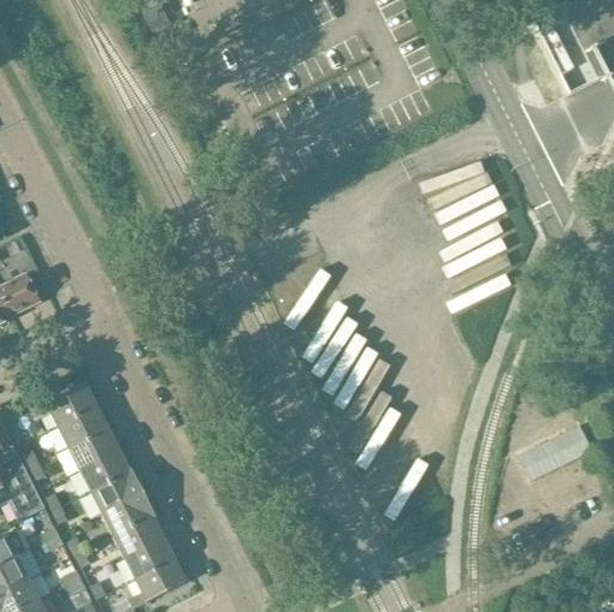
[(160,4),(145,11),(142,12),(154,35),(171,25),(160,4)]
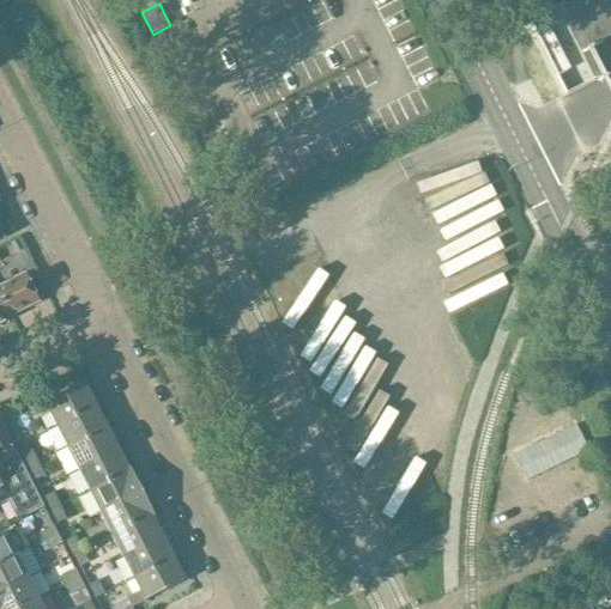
[(548,22),(536,28),(558,73),(570,67),(548,22)]
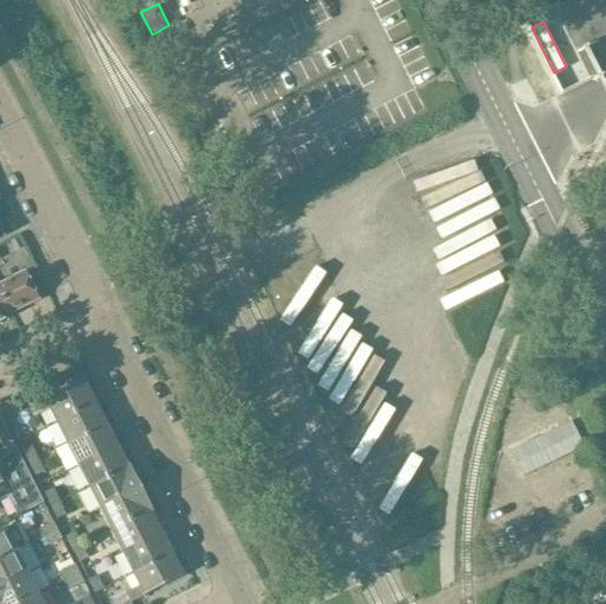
[(26,268),(0,280),(0,288),(12,312),(40,298),(26,268)]
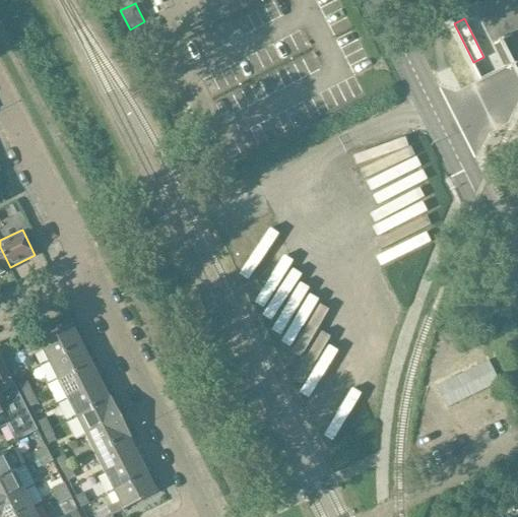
[(0,274),(11,269),(10,267),(0,247),(0,274)]
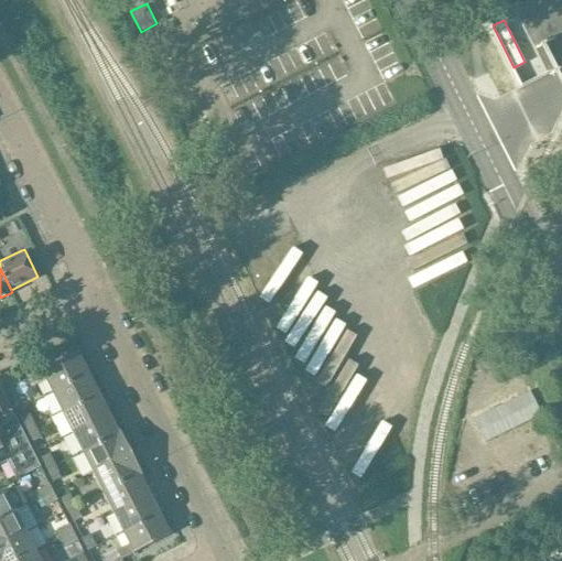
[(34,385),(46,379),(53,390),(88,373),(77,352),(30,376),(34,385)]
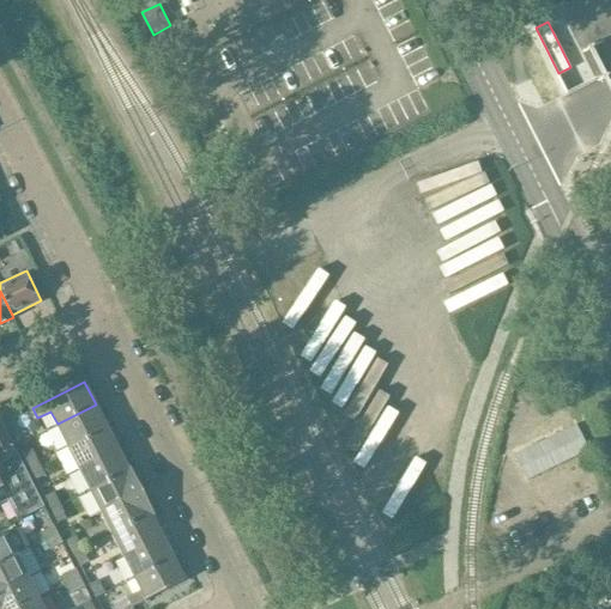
[(96,405),(58,424),(68,445),(107,426),(96,405)]
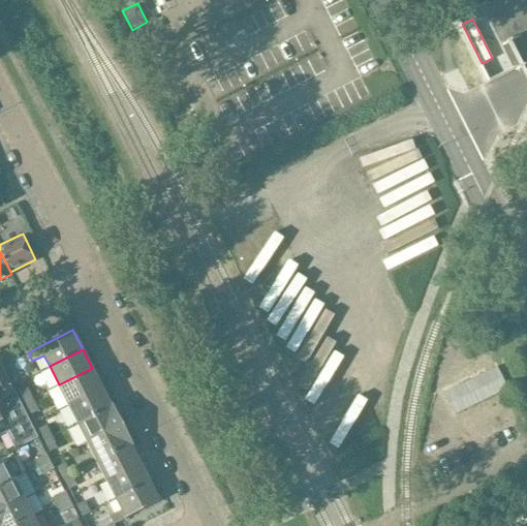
[(0,361),(0,433),(6,430),(16,447),(38,436),(0,361)]
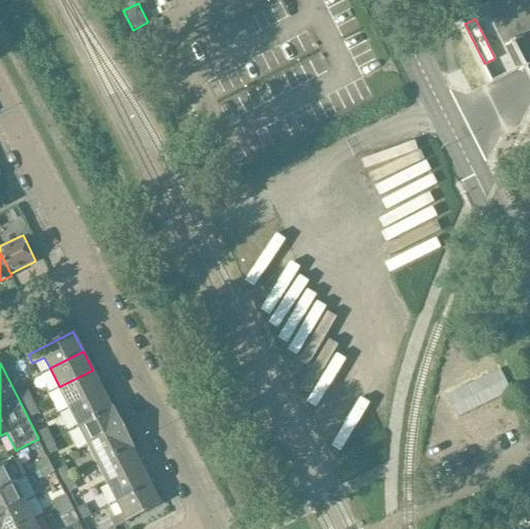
[(93,370),(59,387),(69,405),(102,389),(93,370)]
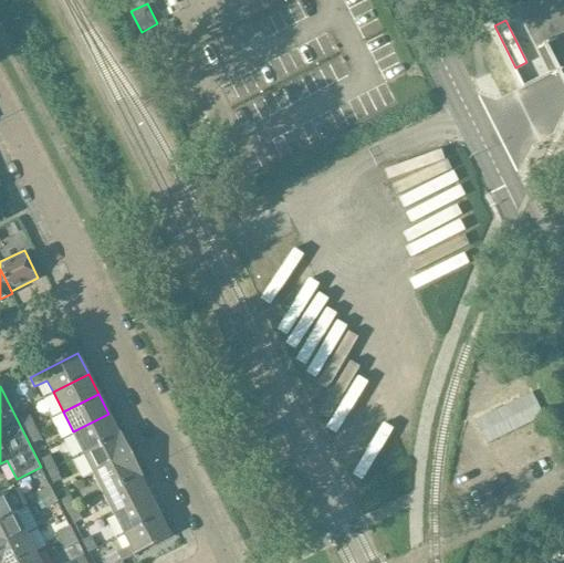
[(522,396),(476,419),(487,442),(544,415),(539,405),(538,404),(528,408),(522,396)]
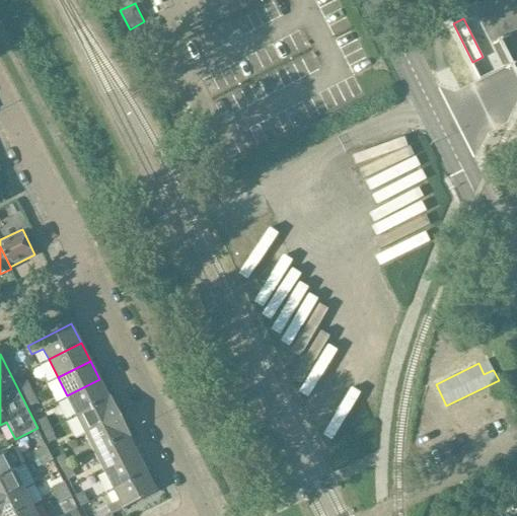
[(27,379),(20,382),(25,393),(32,390),(27,379)]
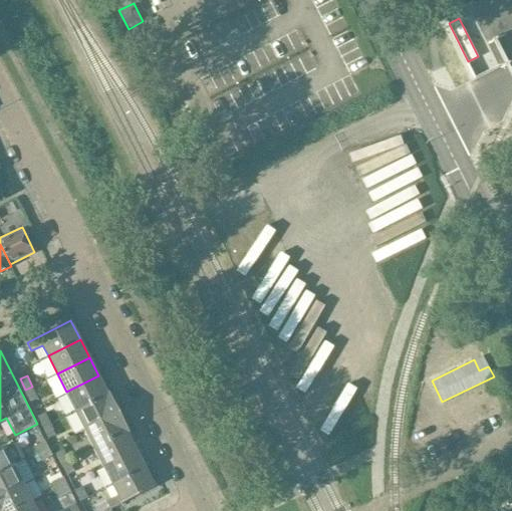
[(98,375),(66,392),(75,411),(108,394),(107,393),(98,375)]
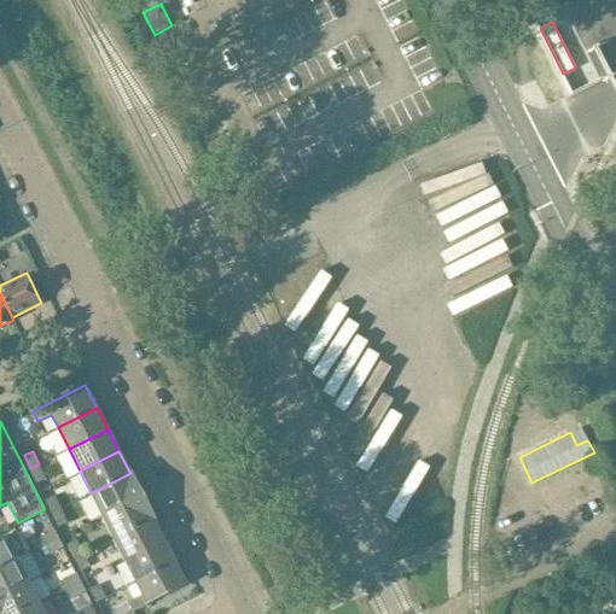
[(39,465),(30,468),(36,481),(46,477),(39,465)]
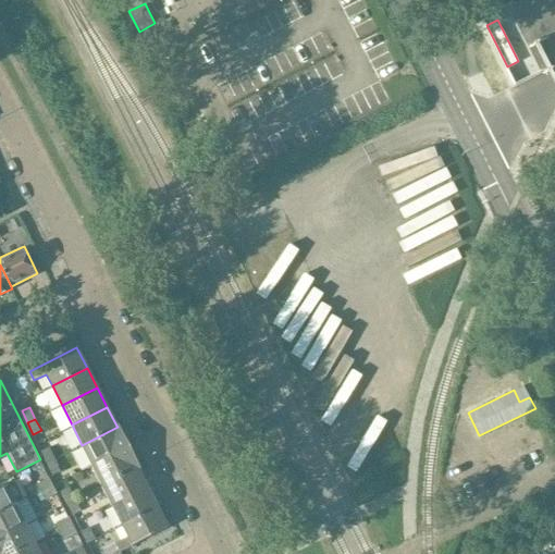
[(118,427),(82,445),(91,465),(130,445),(119,425),(116,426),(118,427)]
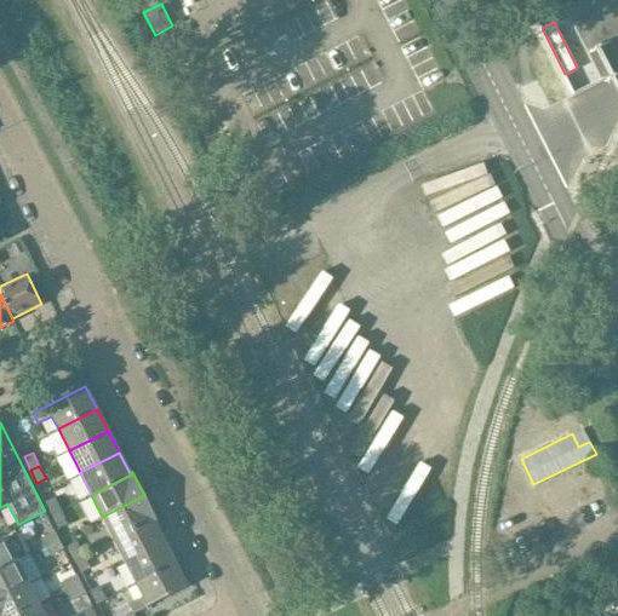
[(144,495),(102,517),(113,539),(153,519),(154,520),(156,519),(144,495)]
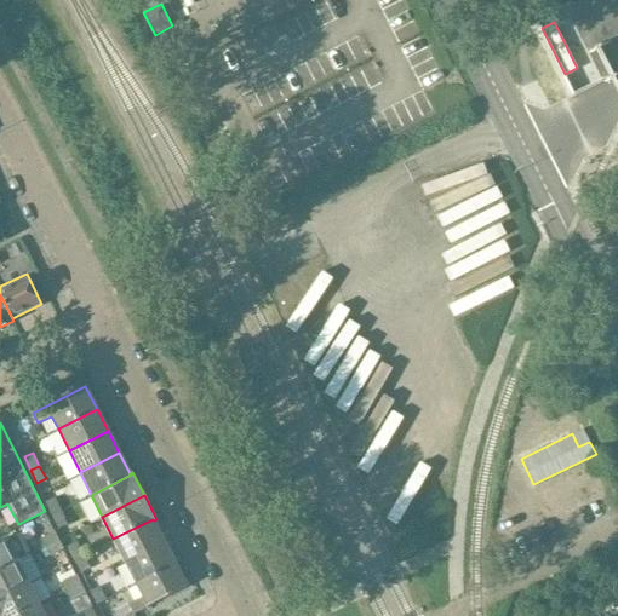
[(55,496),(46,501),(52,514),(62,510),(55,496)]
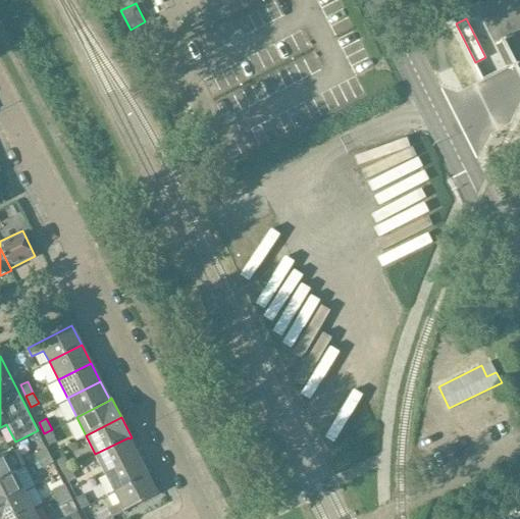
[(57,440),(52,429),(44,433),(50,445),(57,440)]
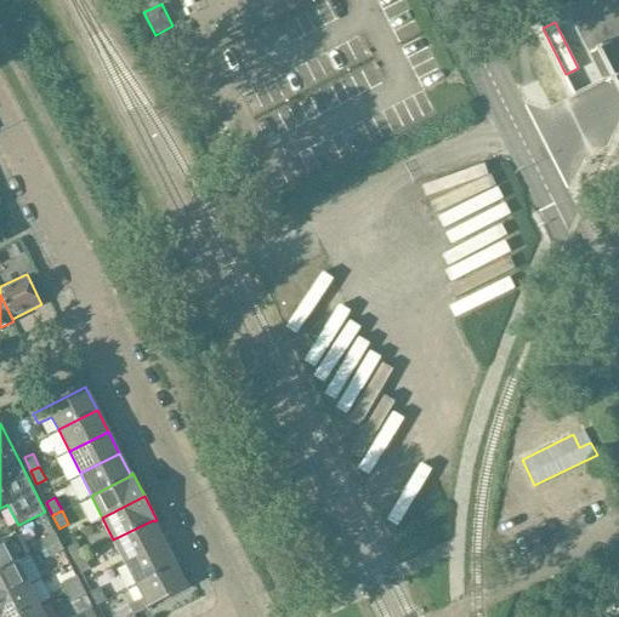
[(153,520),(113,540),(125,561),(164,542),(154,521),(153,520)]
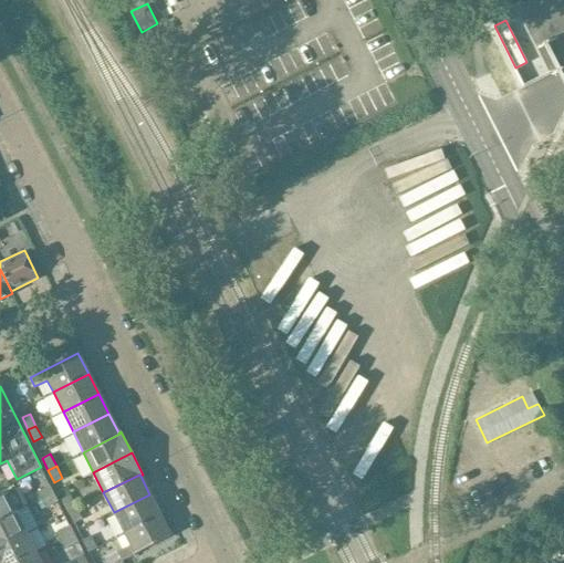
[(38,491),(41,499),(53,492),(50,485),(38,491)]
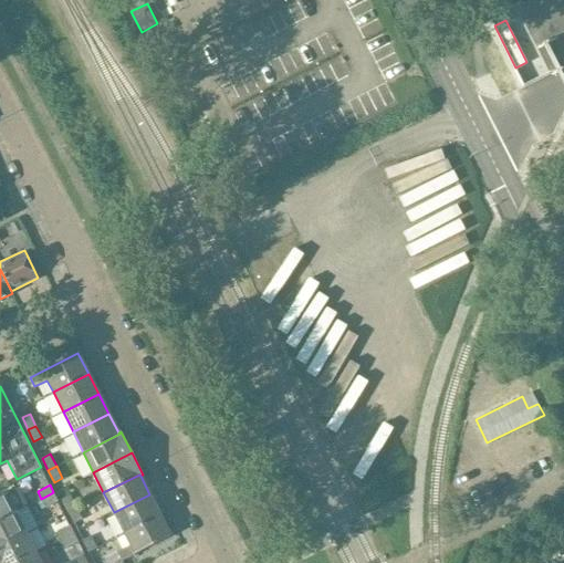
[(14,487),(4,491),(0,493),(0,519),(16,512),(24,507),(14,487)]
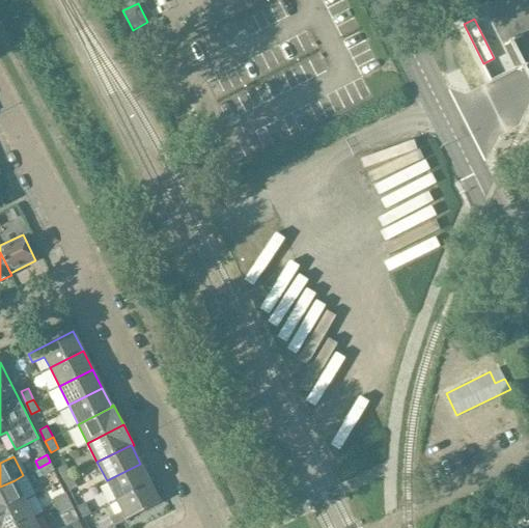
[(50,462),(38,468),(43,474),(54,469),(50,462)]
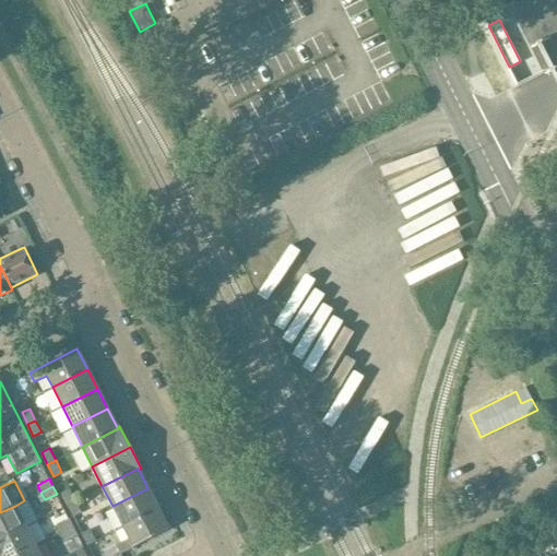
[(70,488),(61,492),(68,504),(75,499),(70,488)]
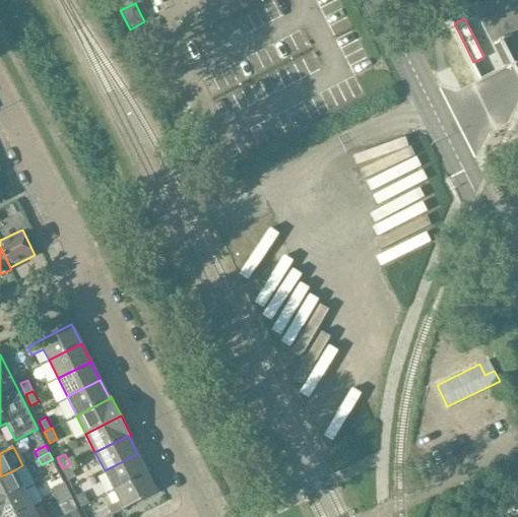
[(137,454),(105,470),(114,490),(147,472),(137,454)]
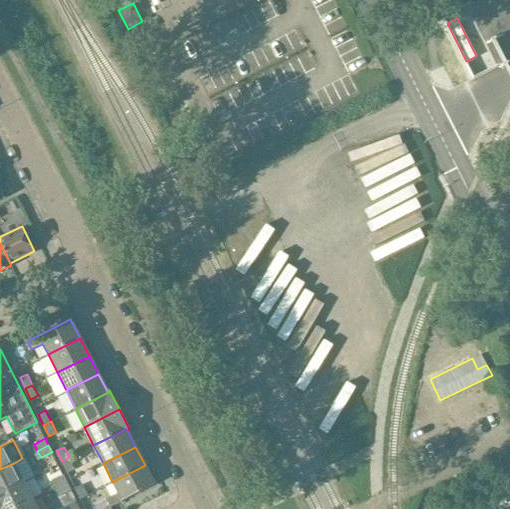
[(69,457),(62,461),(67,472),(75,468),(69,457)]
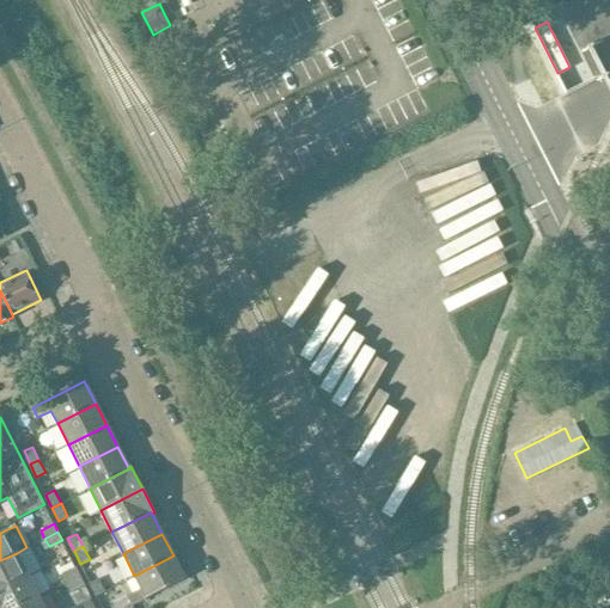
[(0,587),(28,573),(17,553),(0,560),(0,587)]
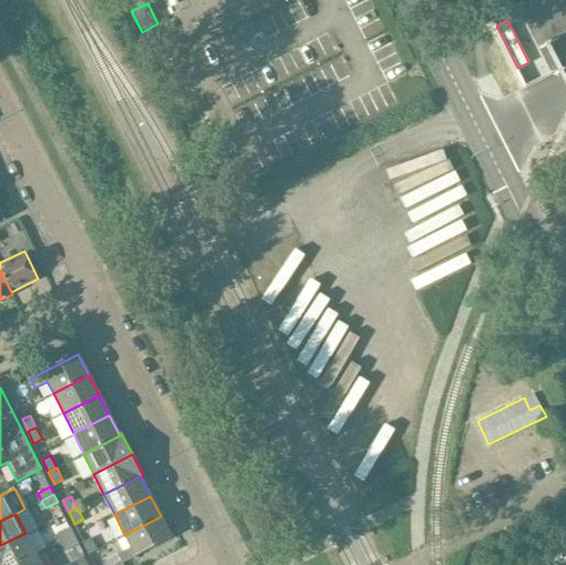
[(161,516),(124,535),(130,546),(118,553),(122,562),(171,537),(161,516)]
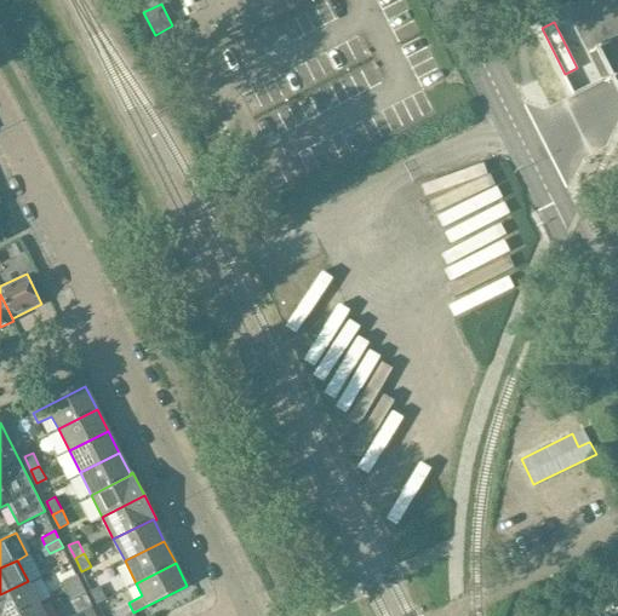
[(63,580),(68,589),(81,583),(76,574),(63,580)]
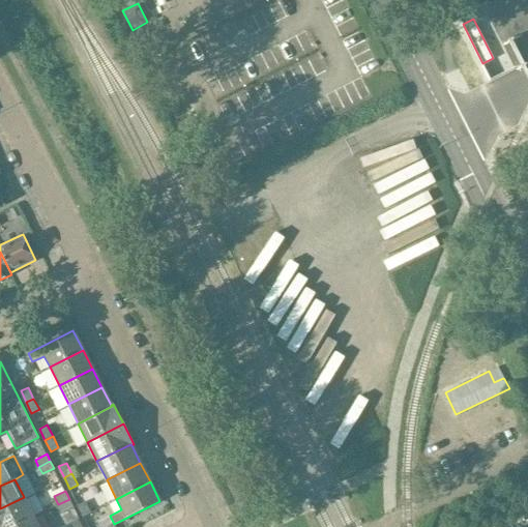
[(24,497),(0,508),(0,526),(12,526),(33,517),(24,497)]
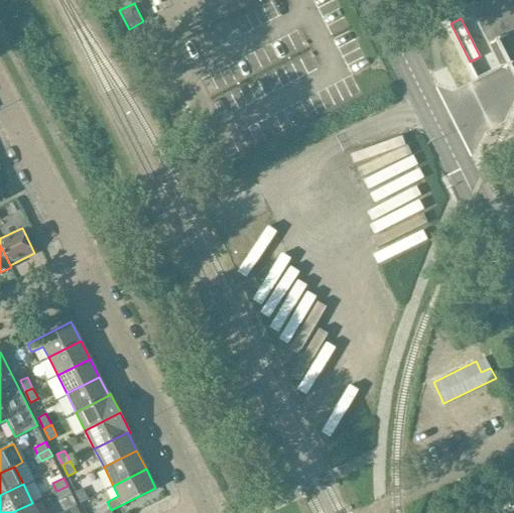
[(68,486),(56,491),(60,499),(72,493),(68,486)]
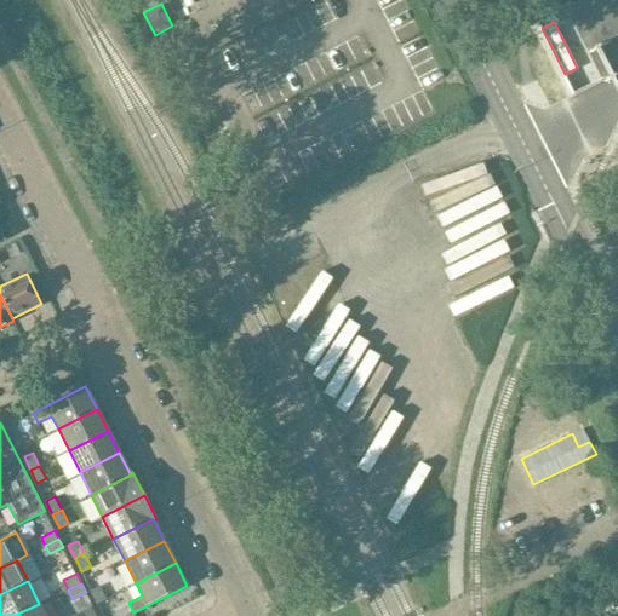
[(99,585),(91,589),(97,603),(107,598),(99,585)]
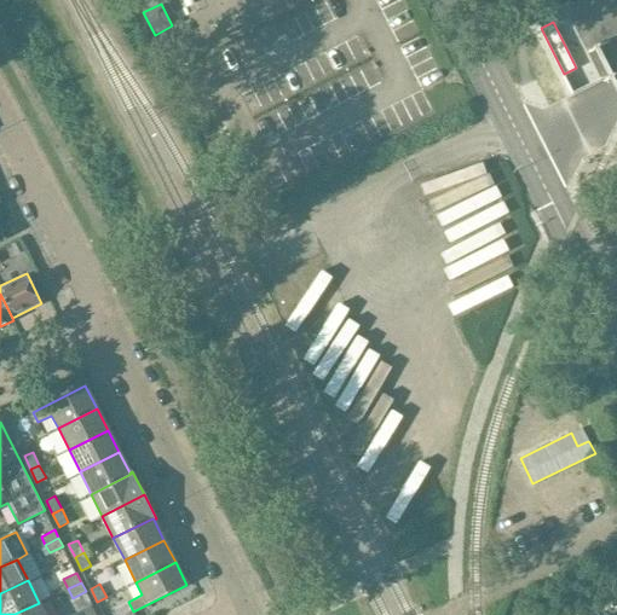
[(15,614),(45,614),(39,603),(15,614)]
